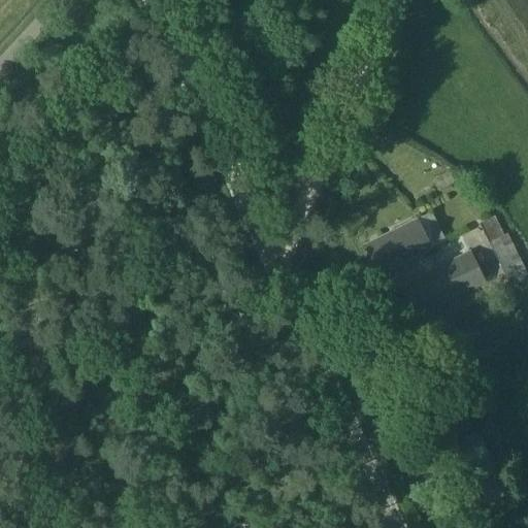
[(431,212),(416,220),(417,221),(365,245),(378,274),(430,249),(446,241),(431,212)]
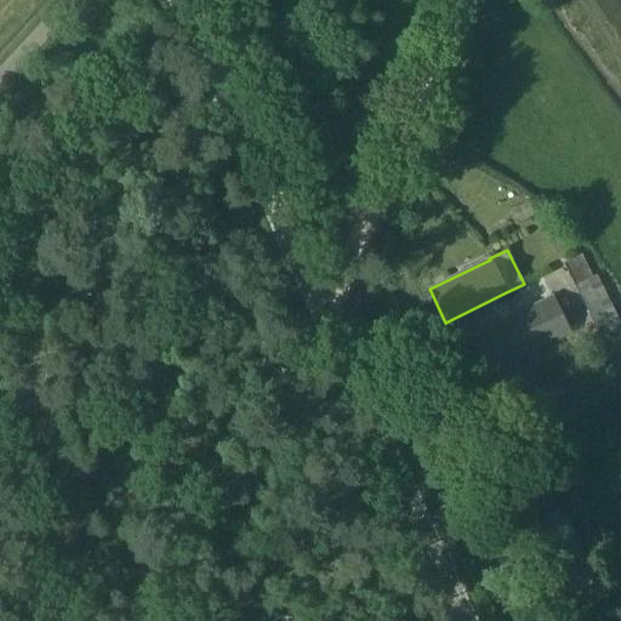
[(581,255),(564,263),(600,337),(620,328),(620,324),(597,274),(592,277),(581,255)]
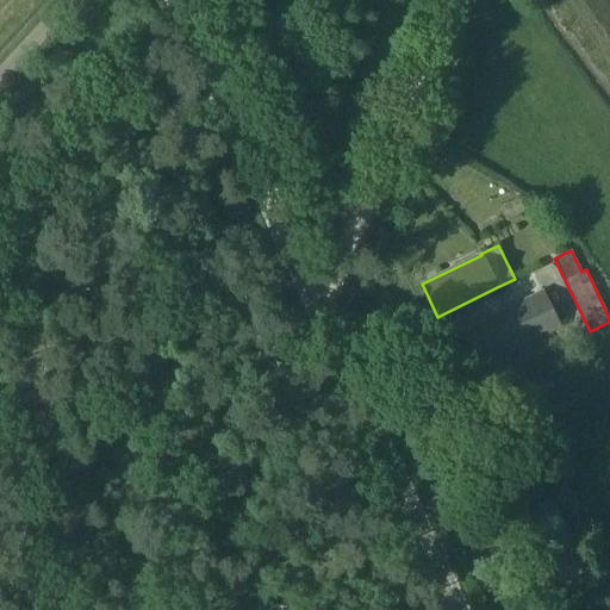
[(543,288),(459,330),(478,369),(562,328),(543,288)]
